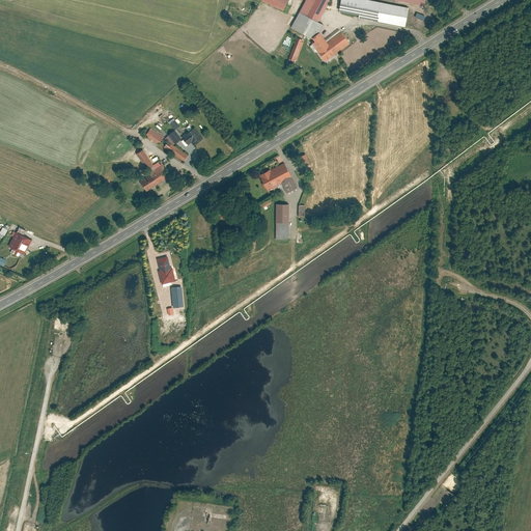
[(288,0),(260,0),(283,10),(288,0)]
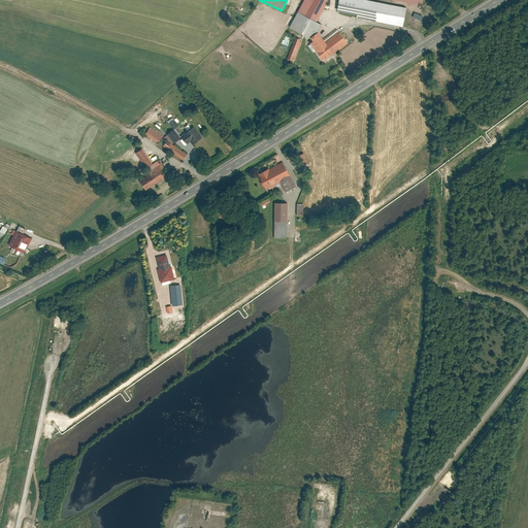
[(304,0),(298,11),(317,22),(329,1),(327,0),(304,0)]
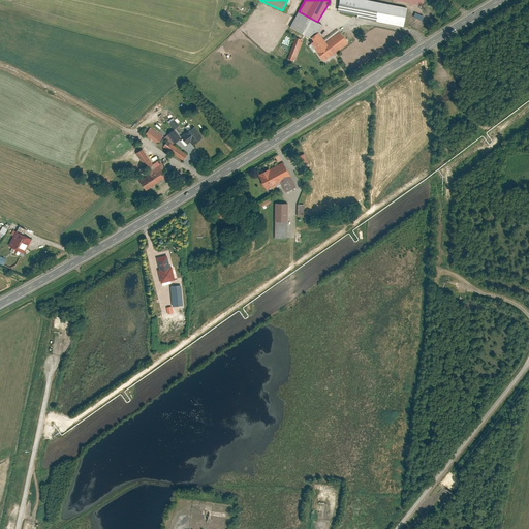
[(408,7),(372,0),(339,0),(337,11),(358,16),(356,18),(404,27),(408,7)]
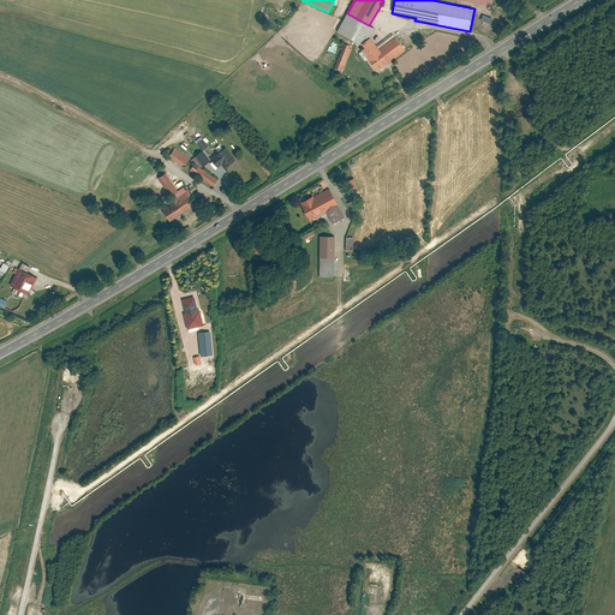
[(369,25),(347,13),(338,31),(362,45),(363,43),(371,37),(376,29),(369,25)]
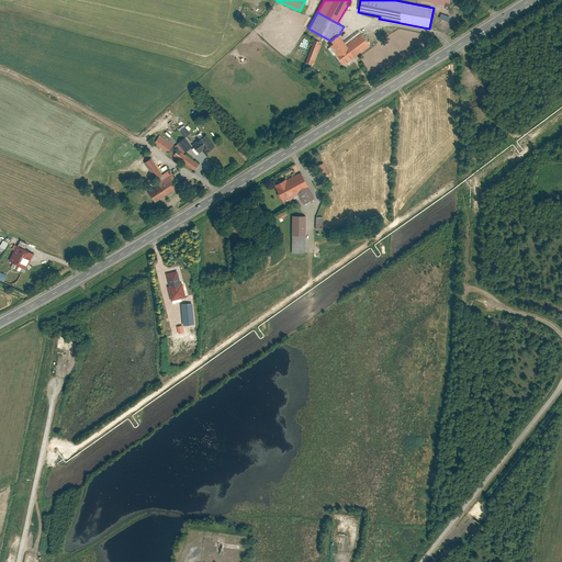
[(339,34),(332,40),(335,44),(332,46),(346,66),(371,47),(361,33),(346,44),(339,34)]
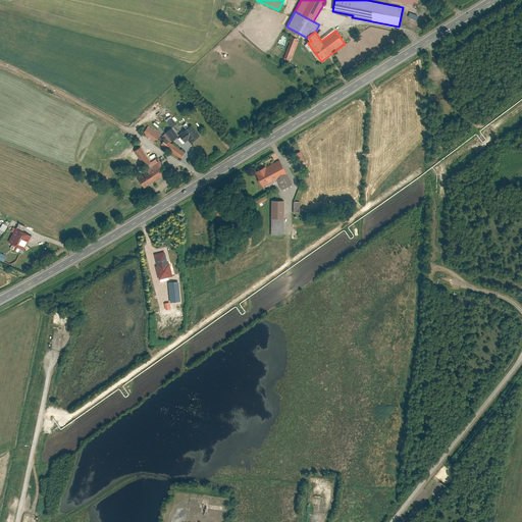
[(298,39),(292,37),(283,58),(290,60),(291,57),(292,58),(299,42),(297,41),(298,39)]
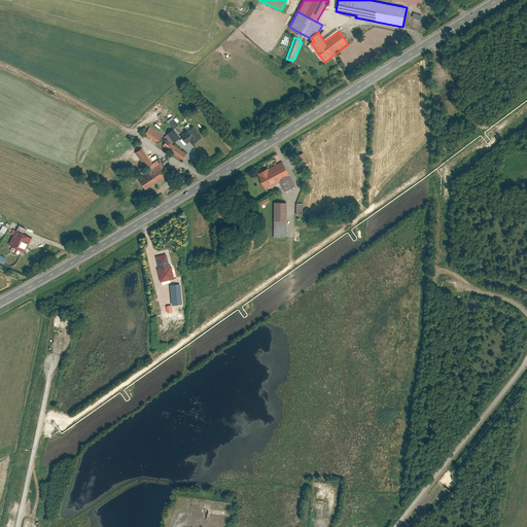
[(170,123),(174,129),(179,125),(175,118),(170,123)]
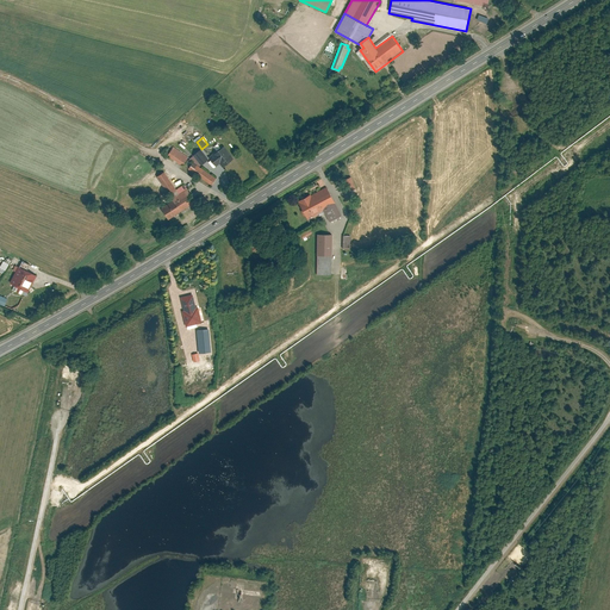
[(221,163),(224,168),(236,159),(225,145),(210,157),(217,166),(221,163)]
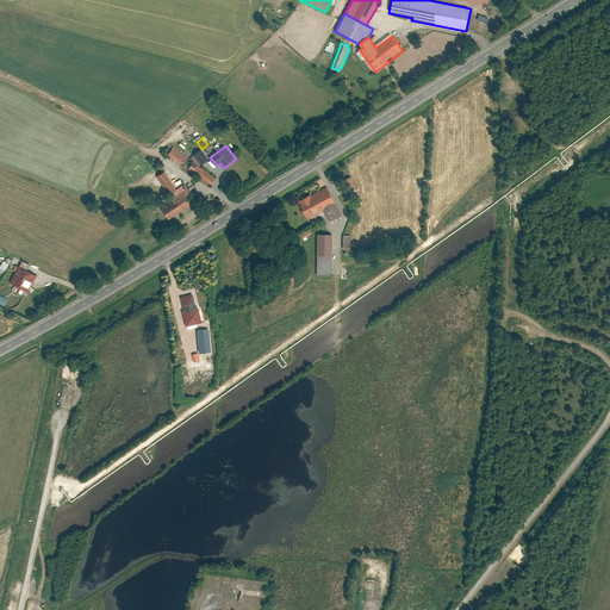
[(190,157),(174,147),(168,155),(184,166),(190,157)]
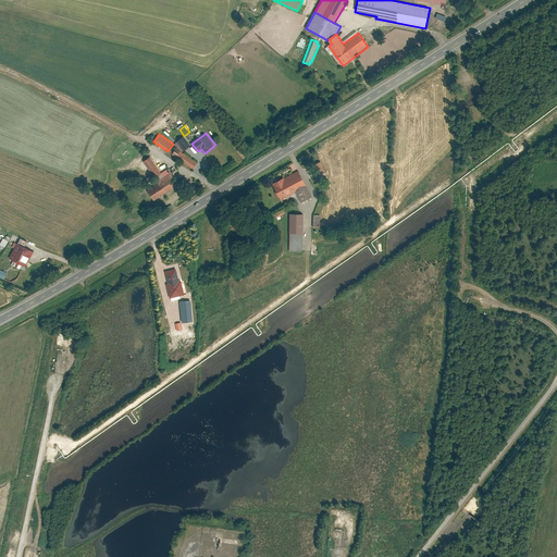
[(184,151),(192,145),(184,136),(177,141),(184,151)]
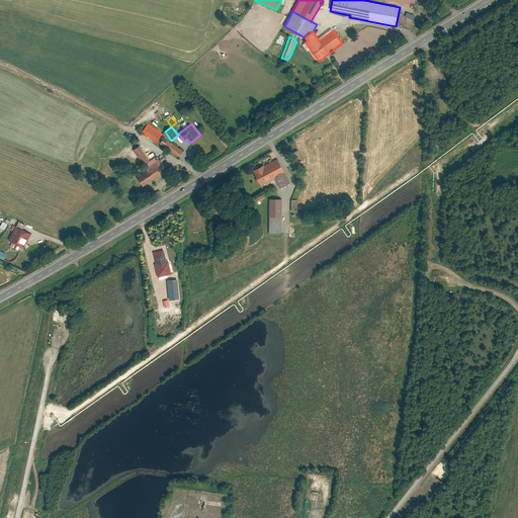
[(184,151),(165,138),(161,143),(180,157),(184,151)]
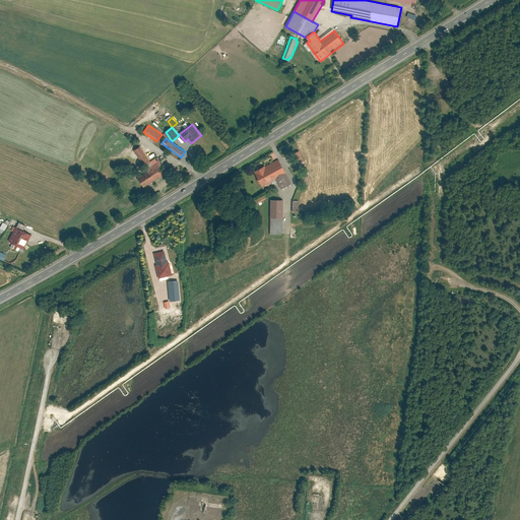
[(167,171),(157,156),(150,160),(140,145),(133,149),(146,170),(137,177),(144,186),(167,171)]
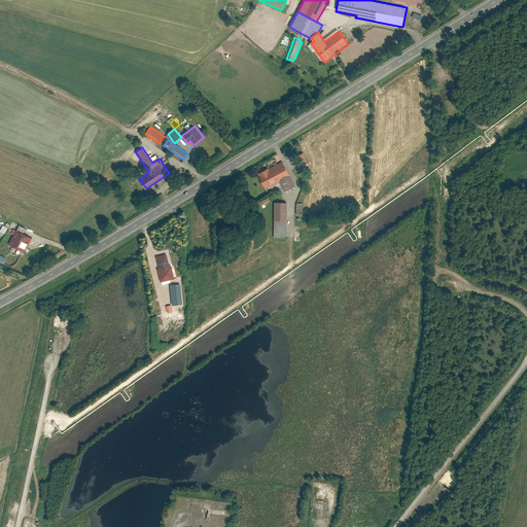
[(302,165),(308,162),(303,151),(297,154),(302,165)]
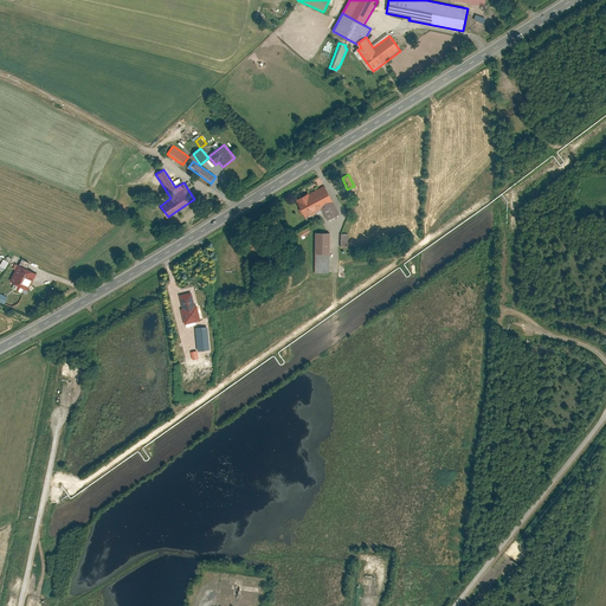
[(340,213),(324,186),(310,194),(309,193),(297,199),(301,206),(300,210),(302,214),(304,214),(307,217),(322,207),(329,219),(340,213)]
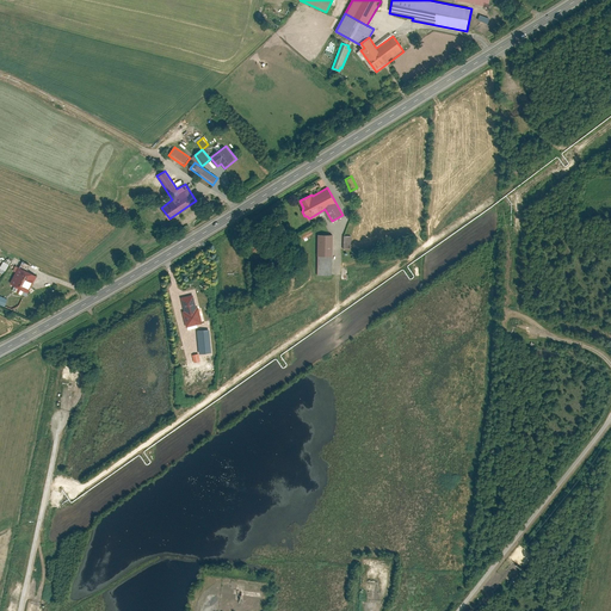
[(304,238),(313,233),(310,228),(302,233),(304,238)]
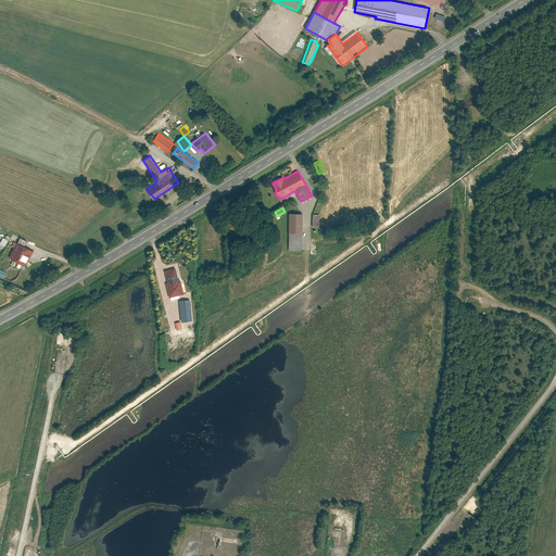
[(304,214),(290,213),(289,250),(303,251),(304,214)]
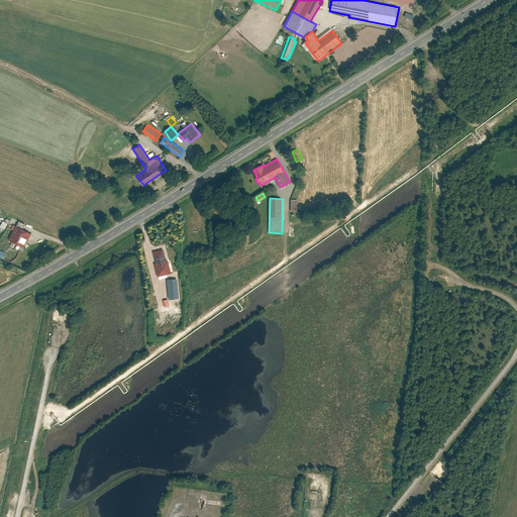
[(0,227),(0,229),(3,231),(9,221),(7,219),(5,222),(3,221),(0,227)]
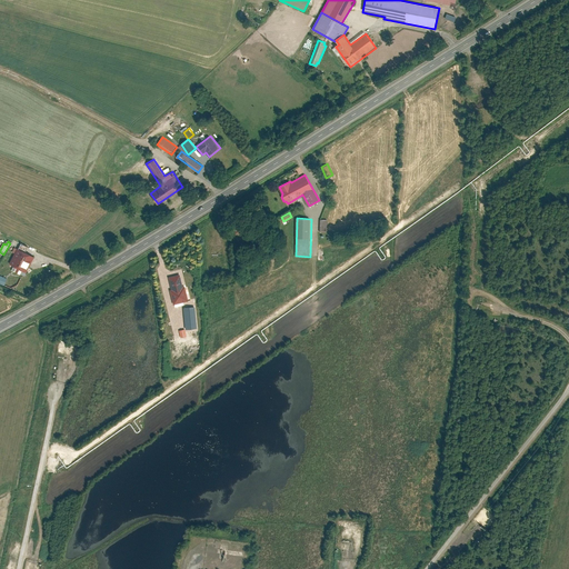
[(12,252),(15,253),(9,265),(13,267),(12,271),(20,276),(22,272),(25,273),(33,258),(18,249),(17,249),(15,248),(12,252)]
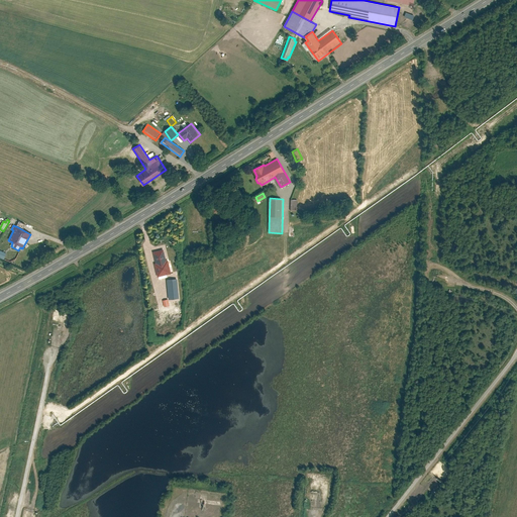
[(164,248),(153,251),(157,263),(154,264),(159,277),(175,273),(171,260),(167,261),(164,248)]
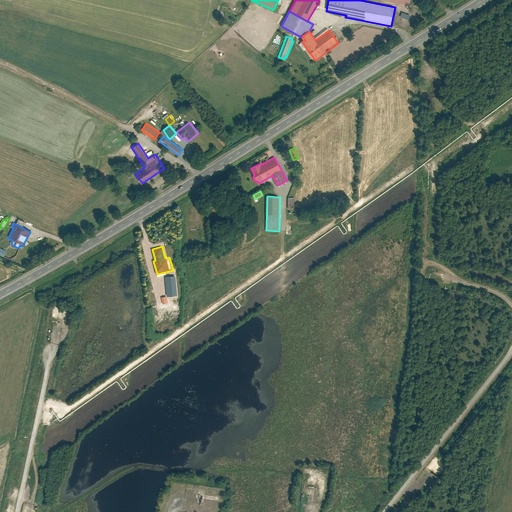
[(176,276),(166,277),(168,296),(178,295),(176,276)]
